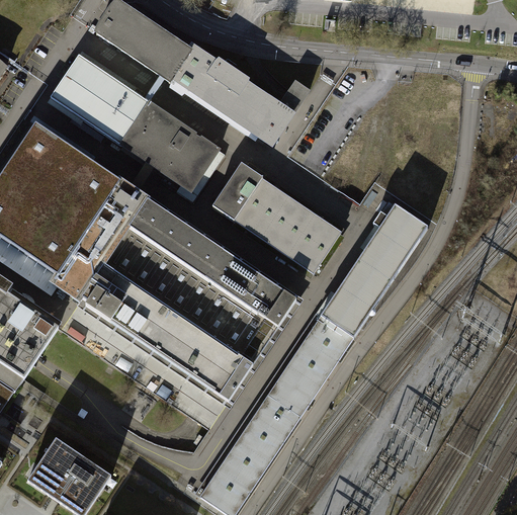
[(115,2),(96,31),(169,81),(172,77),(271,144),(302,98),(326,115),(340,94),(303,70),(279,105),(192,46),(189,51),(115,2)]
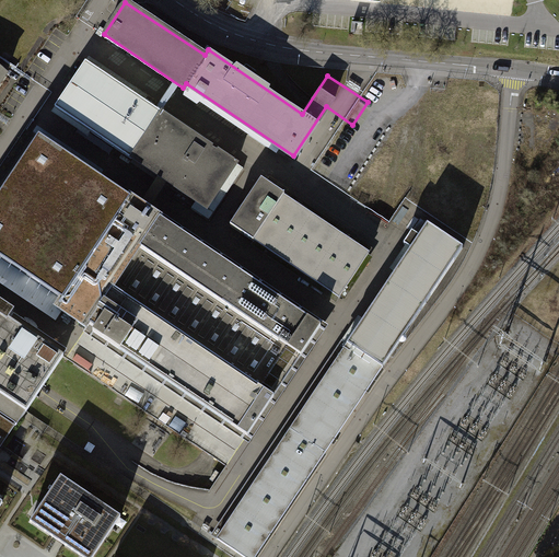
[(347,26),(328,24),(327,33),(347,35),(347,26)]
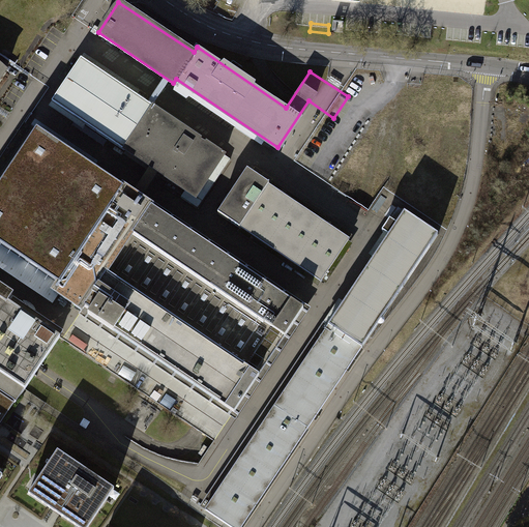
[(81,55),(51,99),(123,148),(124,147),(184,187),(179,194),(190,201),(200,186),(206,191),(212,181),(206,177),(223,152),(151,104),(151,103),(81,55)]
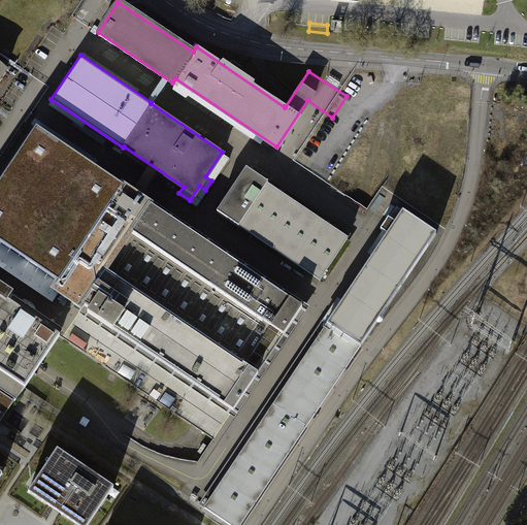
[(52,287),(79,305),(149,202),(35,127),(0,178),(0,240),(58,279),(52,287)]
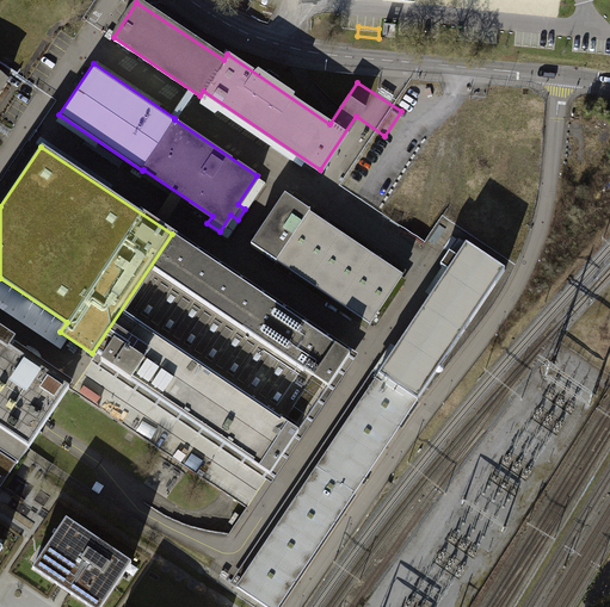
[(285,191),(251,242),(369,321),(404,272),(285,191)]
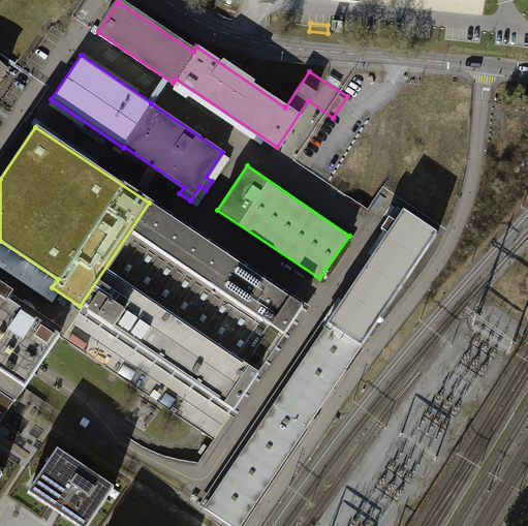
[(302,306),(149,203),(80,306),(233,408),(302,306)]
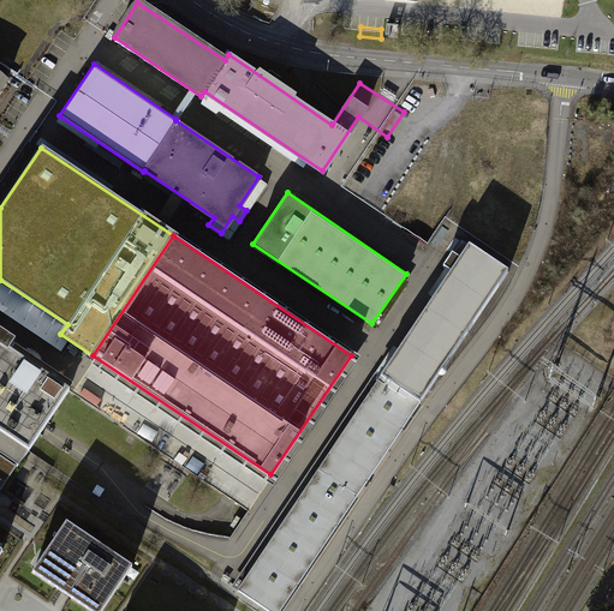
[(380,373),(417,399),(419,400),(508,268),(469,241),(460,235),(442,263),(449,269),(380,373)]
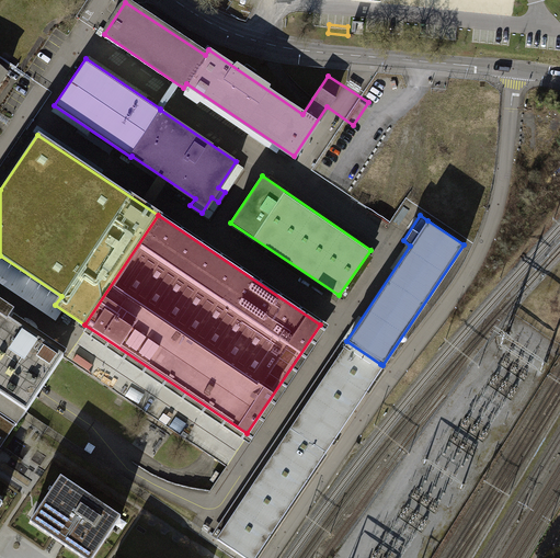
[(0,310),(0,390),(26,409),(63,353),(0,310)]
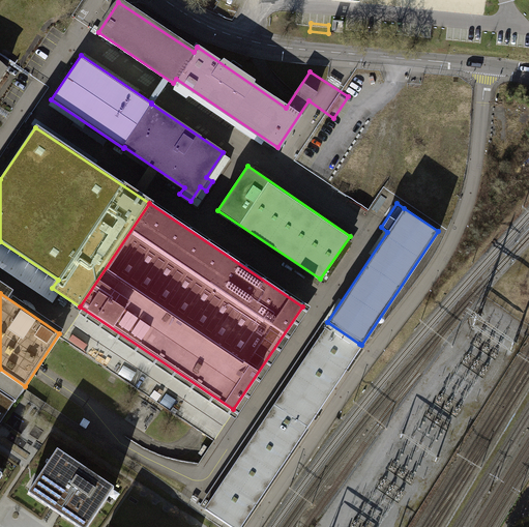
[(235,526),(237,526),(359,344),(327,322),(204,506),(216,515),(235,526)]
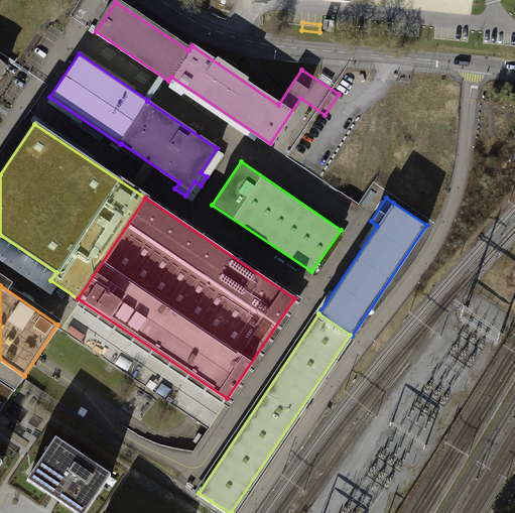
[(14,390),(0,380),(0,407),(1,408),(14,390)]
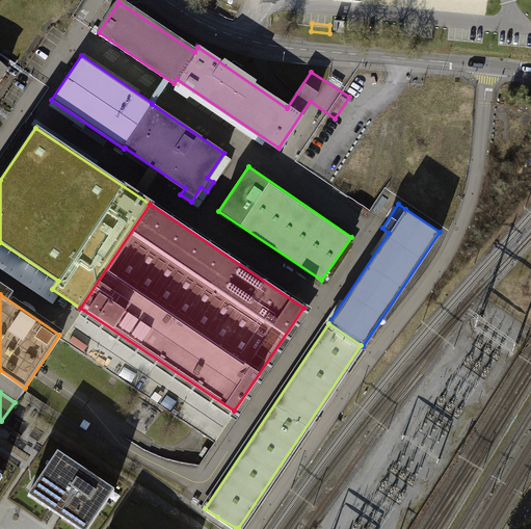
[(202,440),(193,450),(202,456),(210,445),(202,440)]
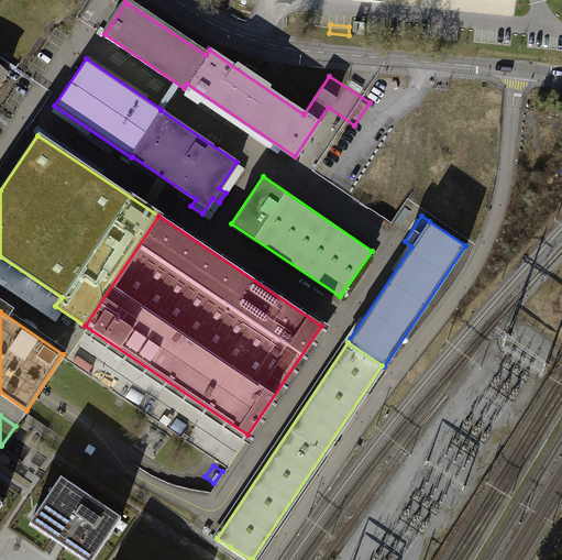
[(59,475),(29,522),(86,559),(88,559),(120,515),(59,475)]
